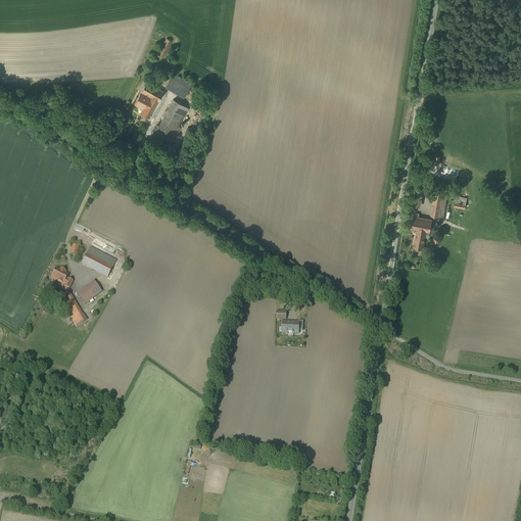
[(175,41),(169,38),(160,53),(167,56),(175,41)]
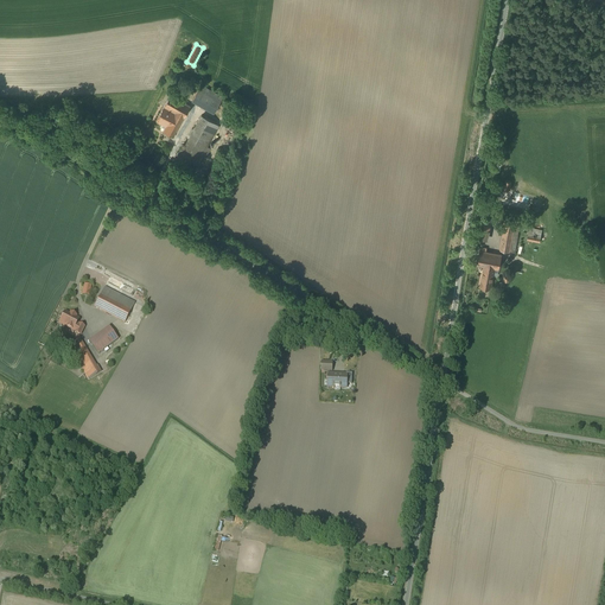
[(224,94),(204,82),(195,100),(215,110),(224,94)]
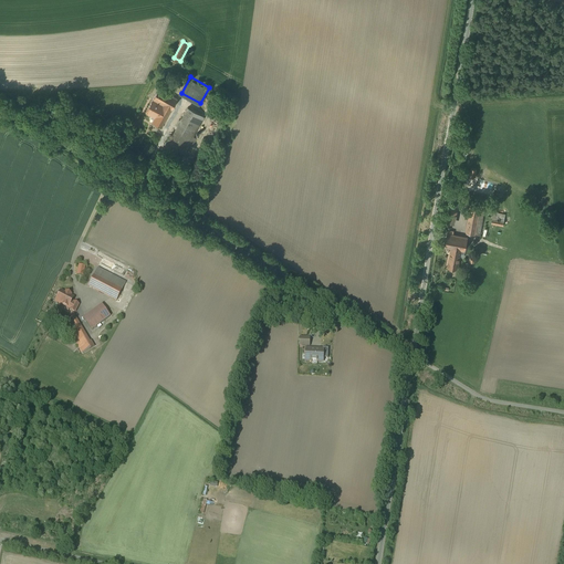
[(179,96),(160,86),(147,111),(157,115),(153,123),(163,128),(179,96)]
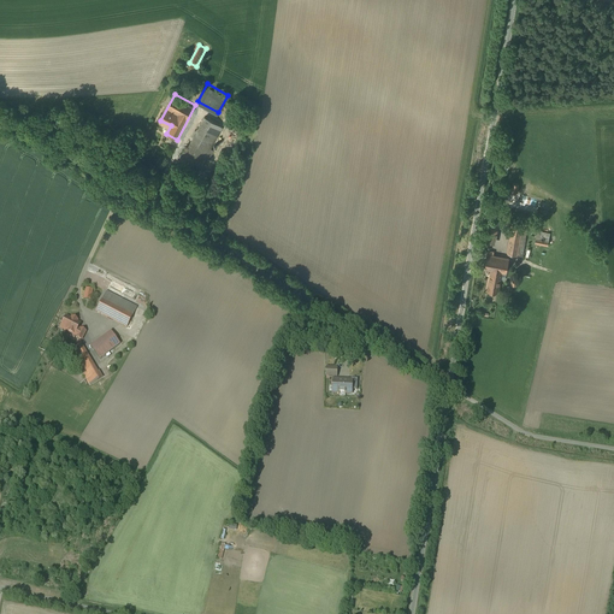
[(224,125),(207,117),(184,158),(207,170),(219,148),(213,146),(224,125)]
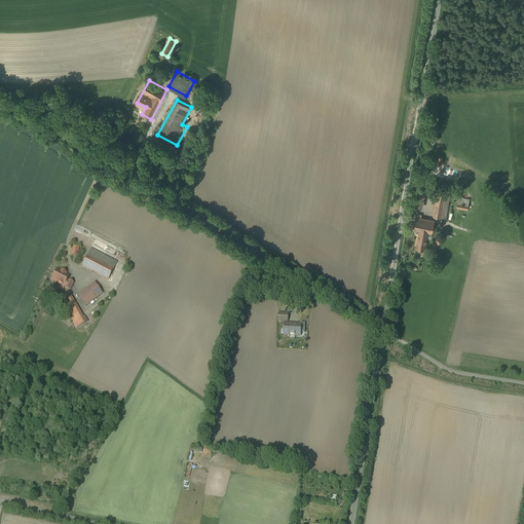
[(426,187),(418,186),(415,206),(423,207),(426,187)]
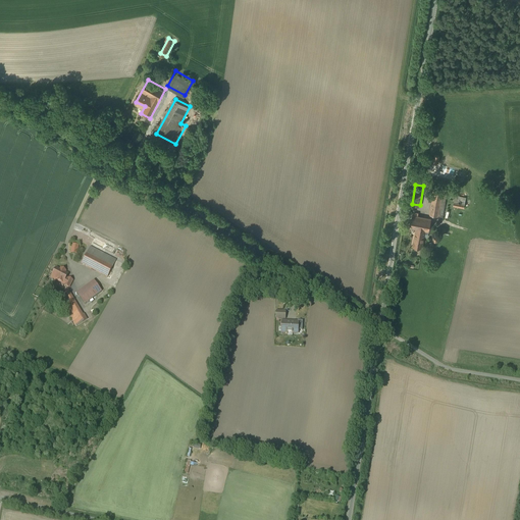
[(450,189),(436,186),(431,213),(445,216),(450,189)]
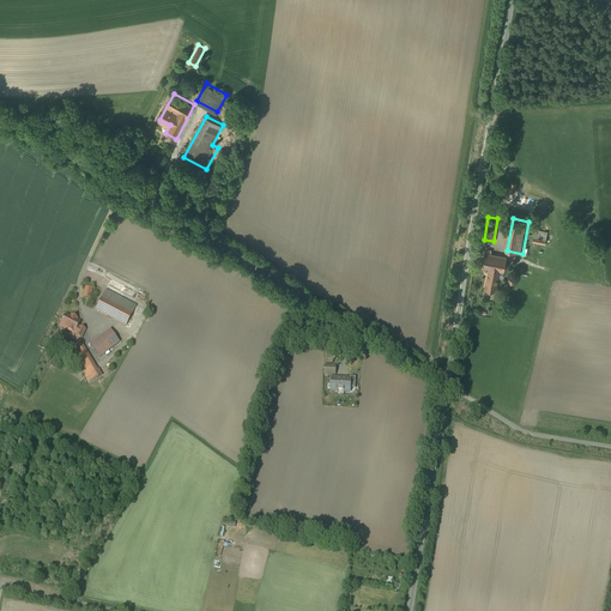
[(549,231),(538,229),(536,241),(548,243),(549,231)]
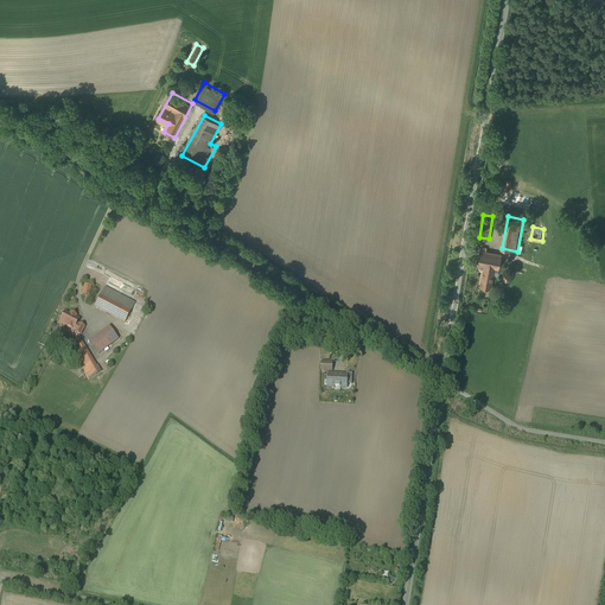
[(505,253),(483,248),(479,263),(488,265),(484,286),(495,287),(498,268),(503,269),(505,253)]
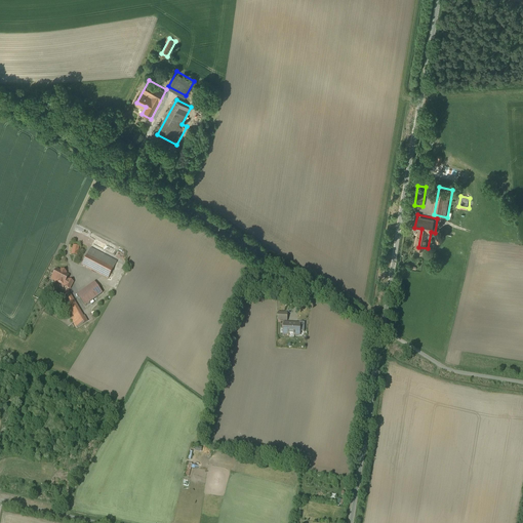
[(119,260),(93,247),(84,265),(110,278),(119,260)]
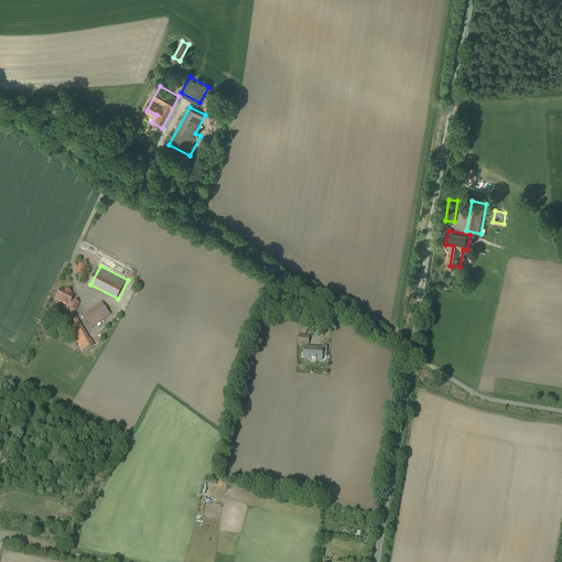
[(65,290),(62,289),(56,300),(69,305),(68,307),(76,311),(79,303),(74,300),(75,295),(71,294),(73,291),(66,288),(65,290)]
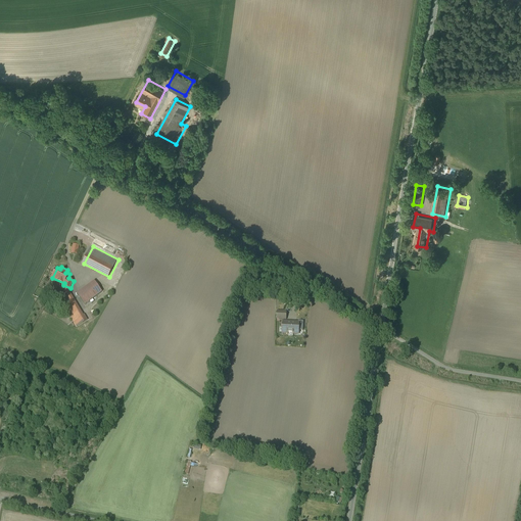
[(102,291),(94,280),(75,293),(73,290),(61,298),(79,323),(87,318),(79,306),(102,291)]
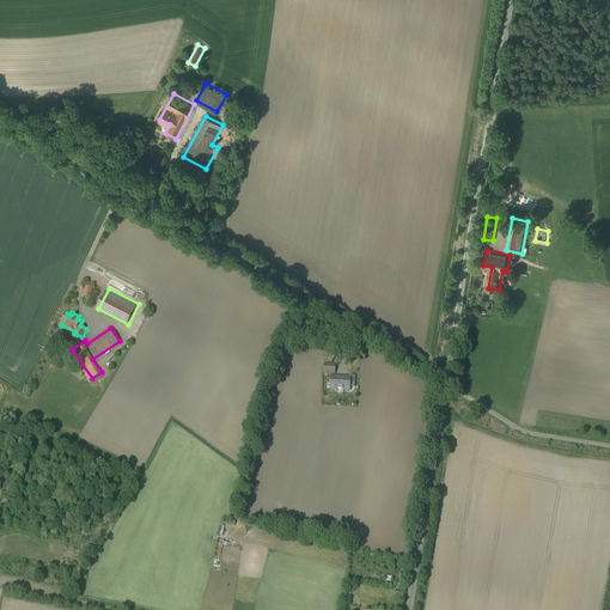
[(337,364),(327,364),(327,373),(337,374),(337,364)]
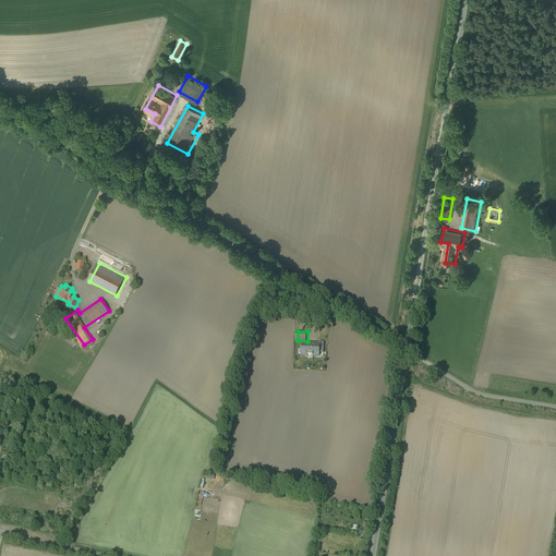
[(321,343),(302,343),(302,355),(321,357),(321,343)]
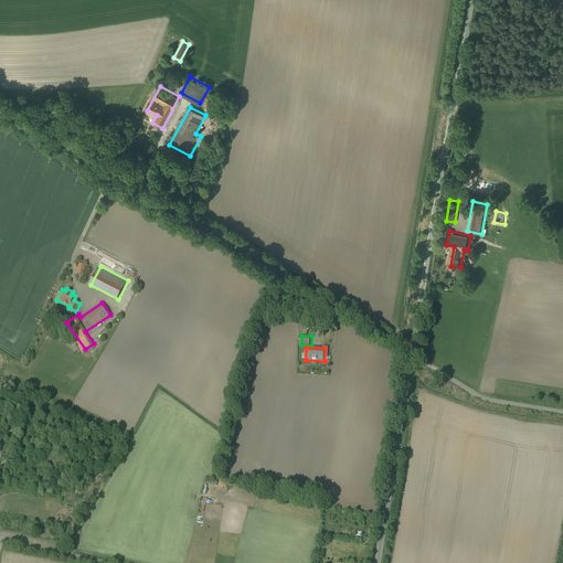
All buildings are outlined.
